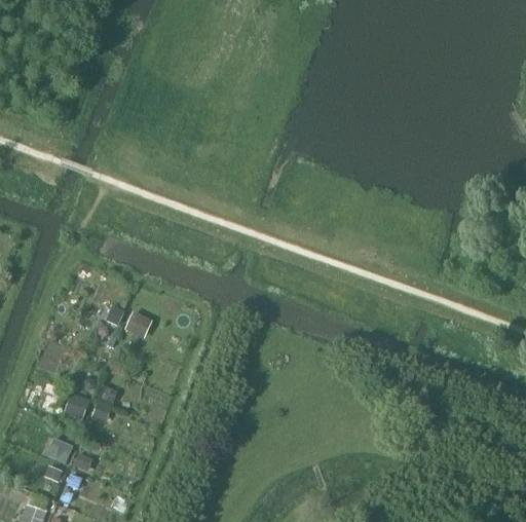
[(106,320),(116,324),(122,310),(112,306),(106,320)]
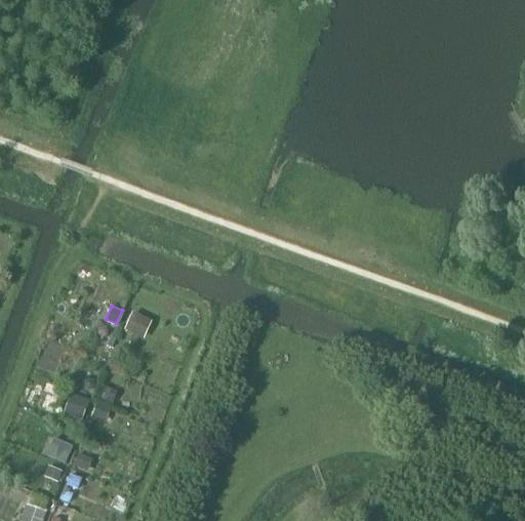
[(125,327),(137,332),(145,318),(132,312),(125,327)]
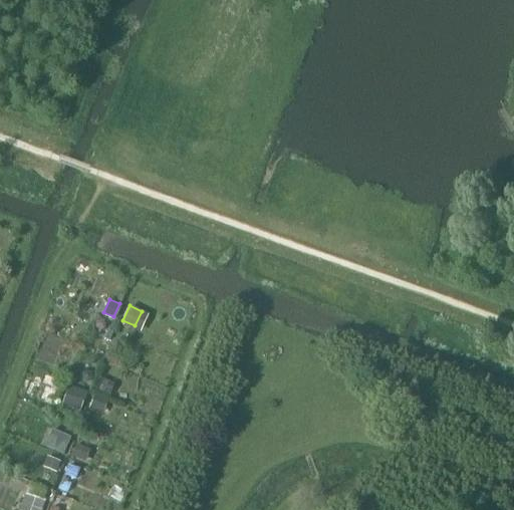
[(90,379),(92,374),(90,370),(86,368),(81,370),(79,375),(81,379),(86,381),(90,379)]
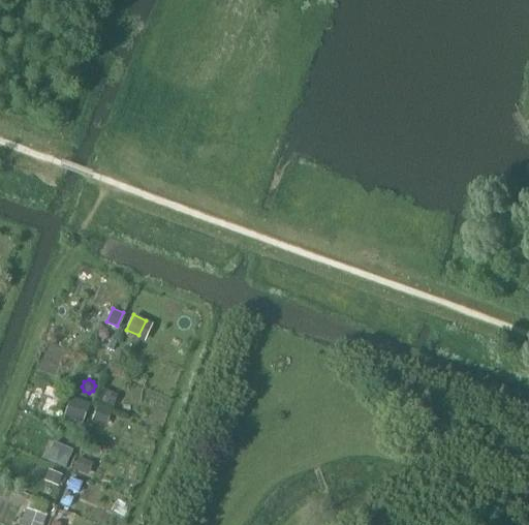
[(98,399),(114,405),(118,393),(102,387),(98,399)]
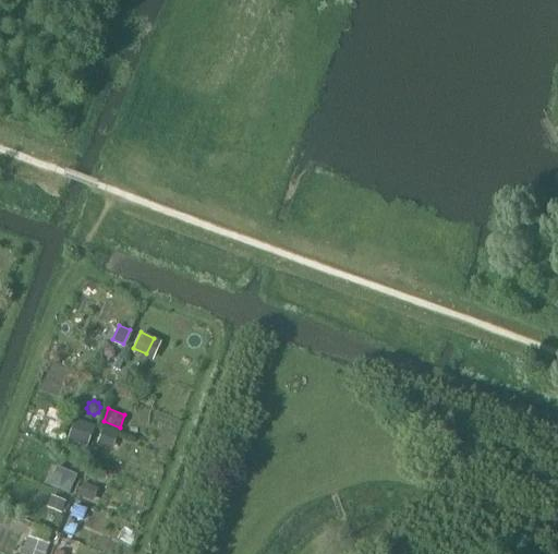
[(71,438),(85,444),(93,424),(79,419),(71,438)]
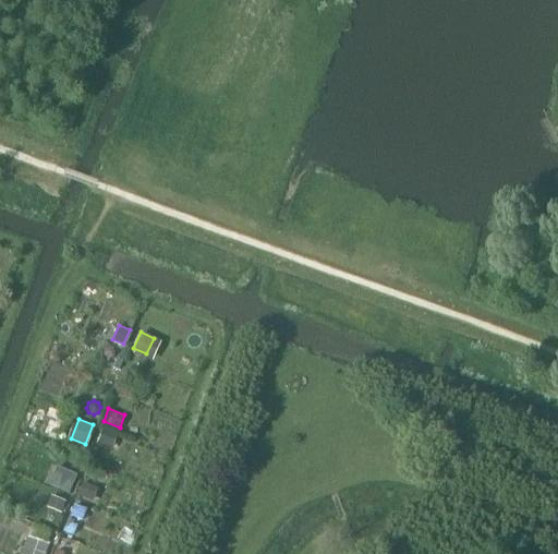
[(97,440),(112,446),(118,432),(102,426),(97,440)]
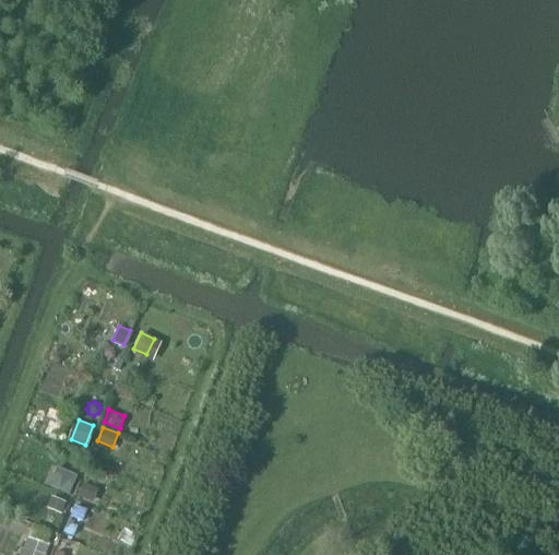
[(66,492),(74,474),(56,465),(47,484),(66,492)]
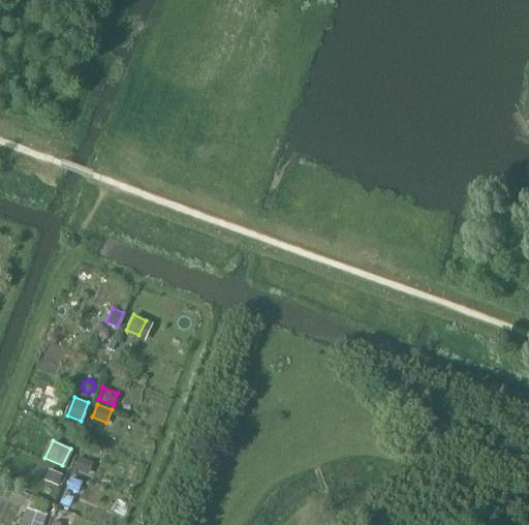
[(73,466),(84,471),(89,460),(79,456),(73,466)]
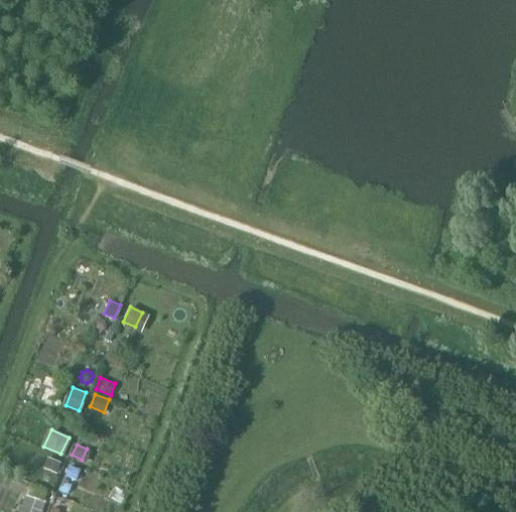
[(47,457),(45,464),(56,468),(59,461),(47,457)]
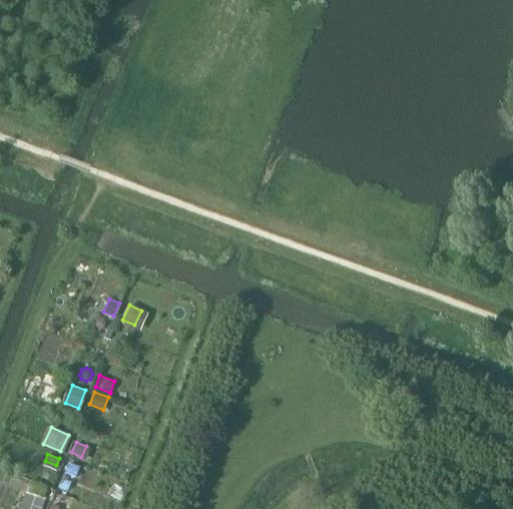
[(64,472),(75,476),(80,465),(68,461),(64,472)]
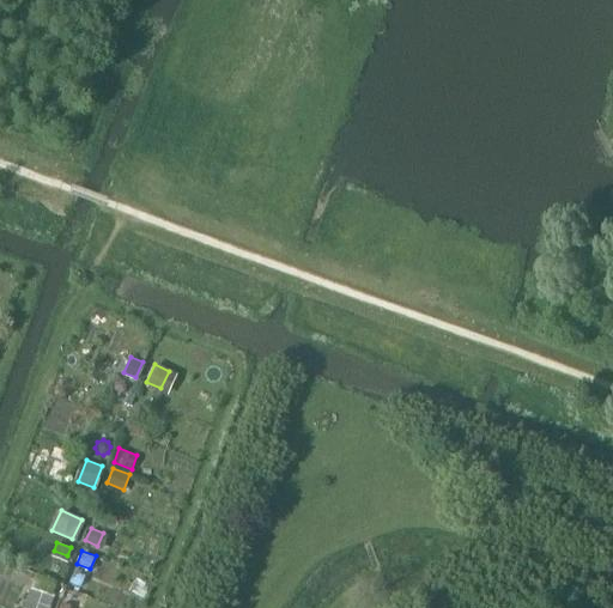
[(24,607),(28,607),(48,607),(53,596),(30,589),(24,607)]
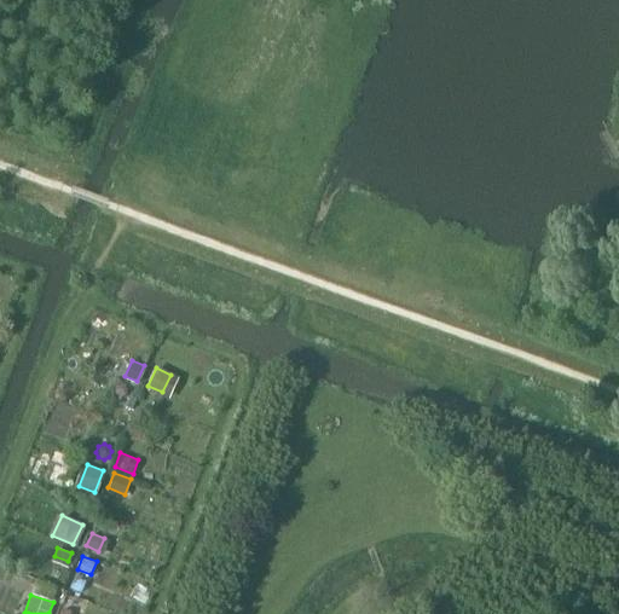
All buildings are outlined.
